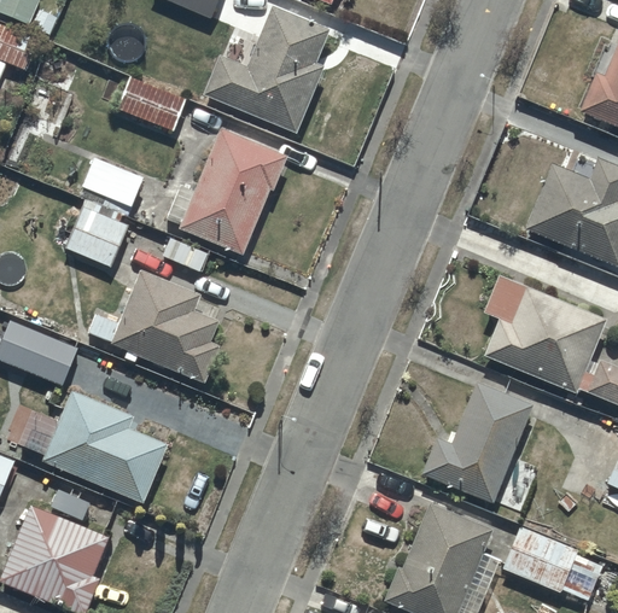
[(39,0),(1,0),(0,5),(0,11),(30,23),(39,0)]
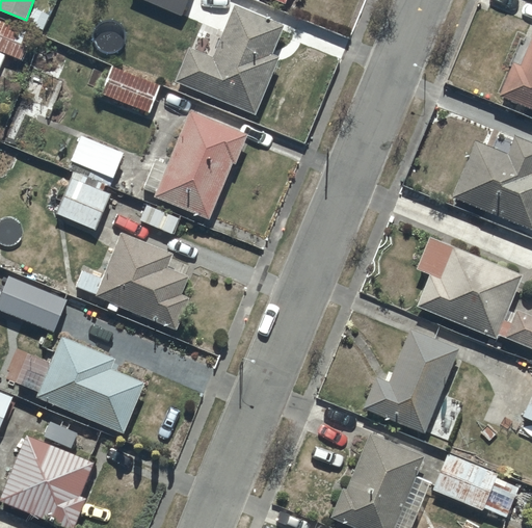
[(142,0),(183,17),(189,0),(142,0)]
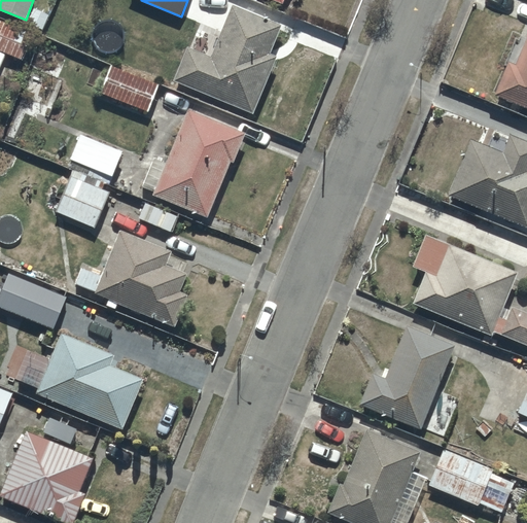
[(283,25),(233,3),(211,56),(189,46),(174,81),(253,113),(279,55),(272,51),(283,25)]
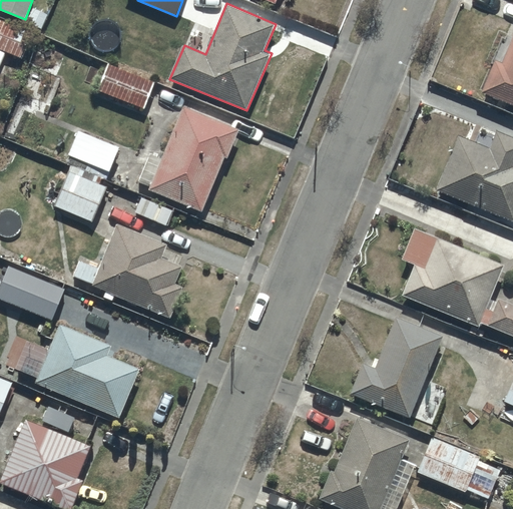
[(31,33),(0,19),(0,47),(20,57),(31,33)]
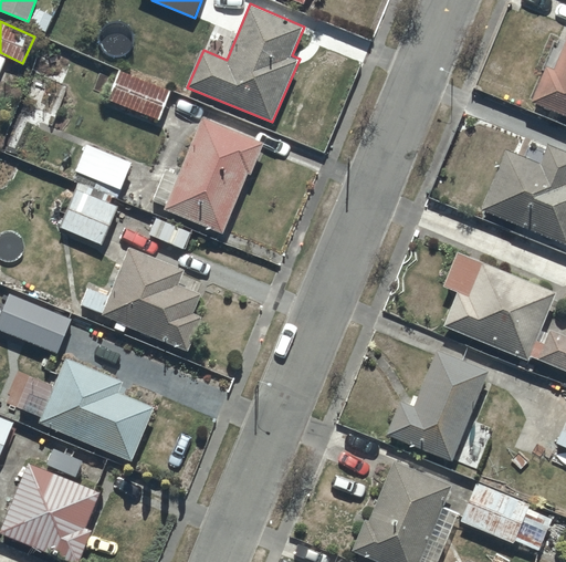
[(565,39),(554,68),(544,63),(528,102),(565,117),(565,39)]
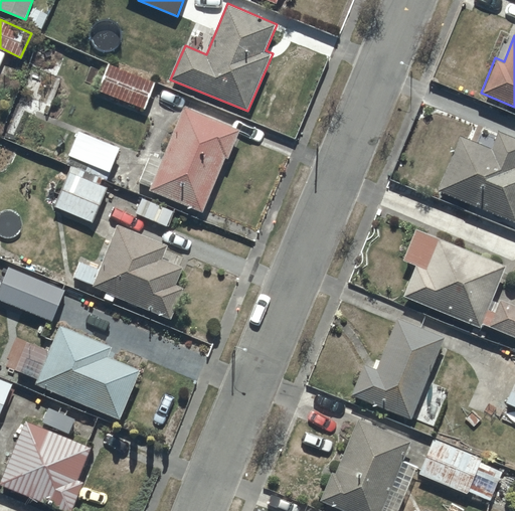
[(156,82),(109,62),(97,91),(144,111),(156,82)]
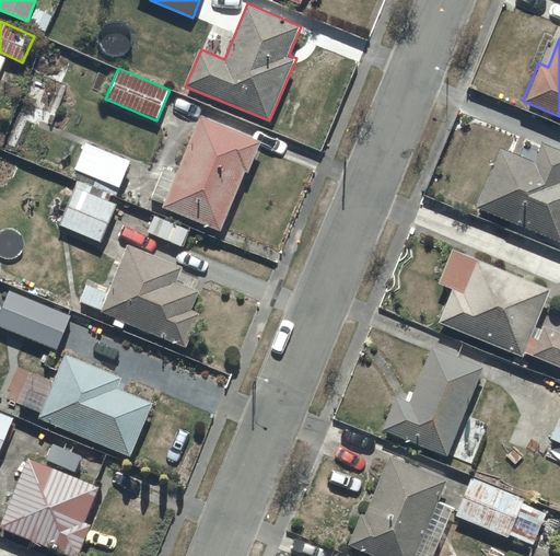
[(260,140),(201,116),(177,174),(165,169),(152,199),(164,204),(163,206),(221,230),(246,170),(248,171),(260,140)]
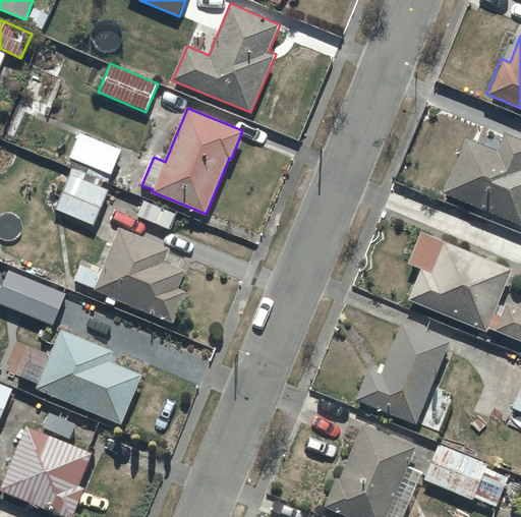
[(496,150),(464,136),(442,192),(520,225),(520,223),(520,138),(503,131),(496,150)]
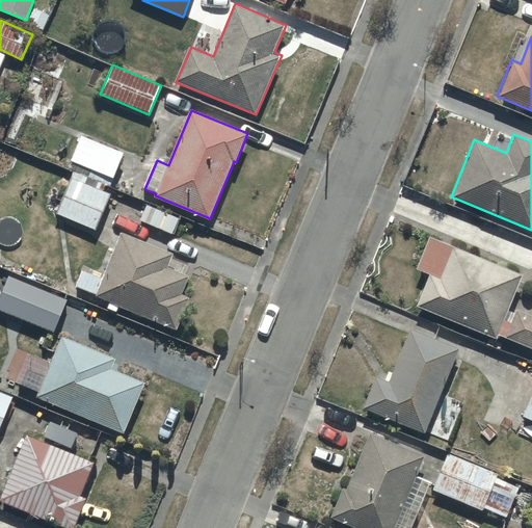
[(125,152),(81,135),(71,162),(115,179),(125,152)]
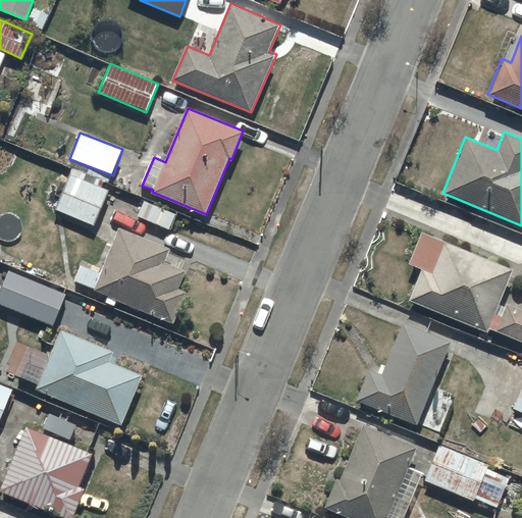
[(85,182),(69,175),(55,210),(96,225),(108,192),(101,189),(104,182),(87,175),(85,182)]
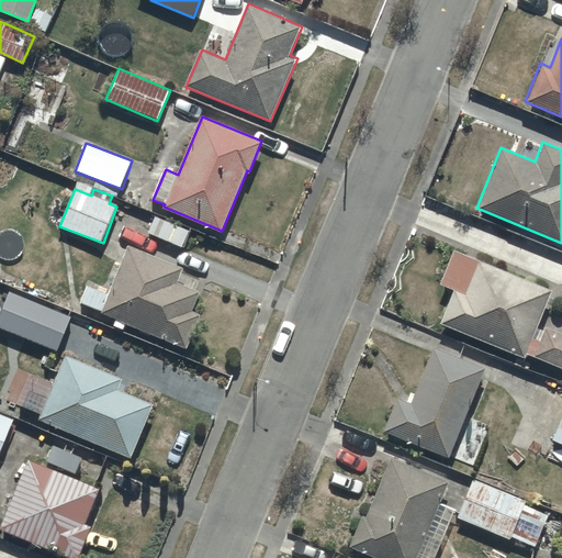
[(182,267),(128,245),(109,294),(88,286),(81,303),(101,312),(100,314),(116,321),(114,326),(124,331),(126,324),(188,348),(202,314),(192,310),(200,290),(177,281),(182,267)]
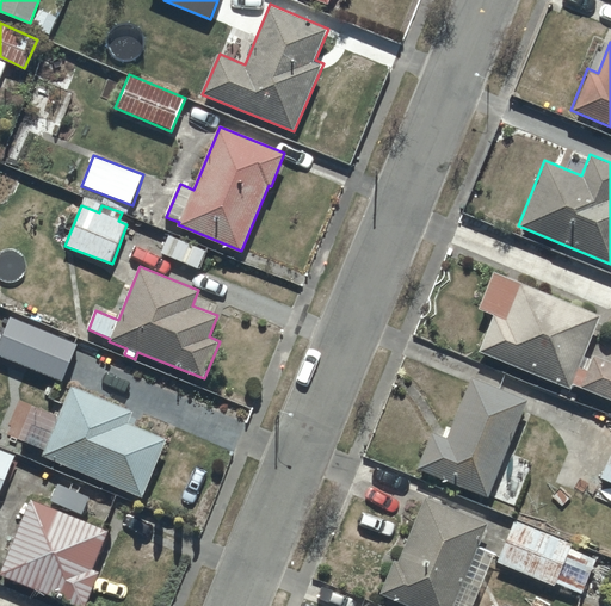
[(599,316),(493,271),(479,308),(494,314),(479,351),(569,390),(572,384),(610,401),(610,360),(593,353),(592,356),(584,352),(599,316)]
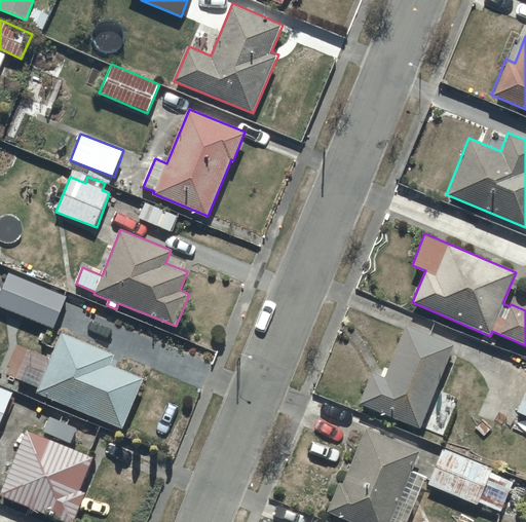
[(66,296),(10,272),(0,296),(0,303),(53,327),(66,296)]
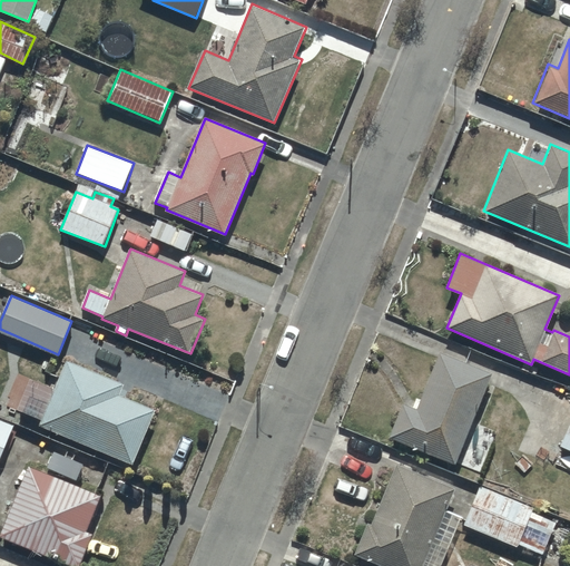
[(491,373),(439,352),(415,409),(402,403),(389,437),(453,464),(491,373)]
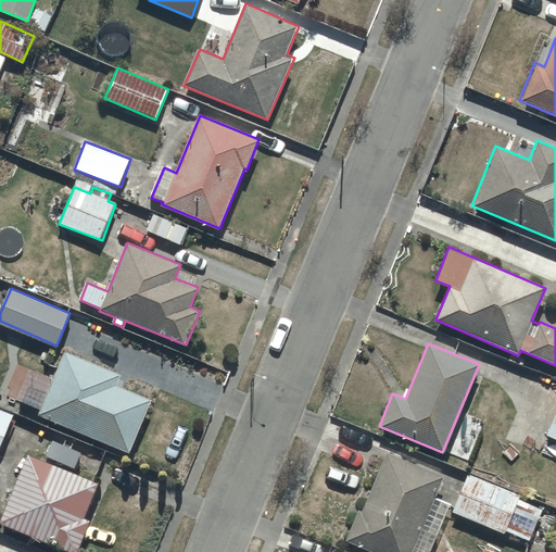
[(121,375),(66,352),(39,415),(129,452),(150,400),(116,386),(121,375)]
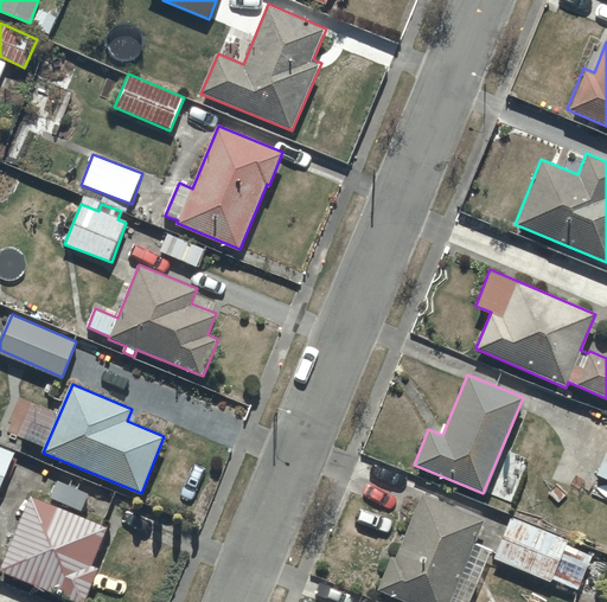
[(606,446),(595,473),(606,478),(606,446)]
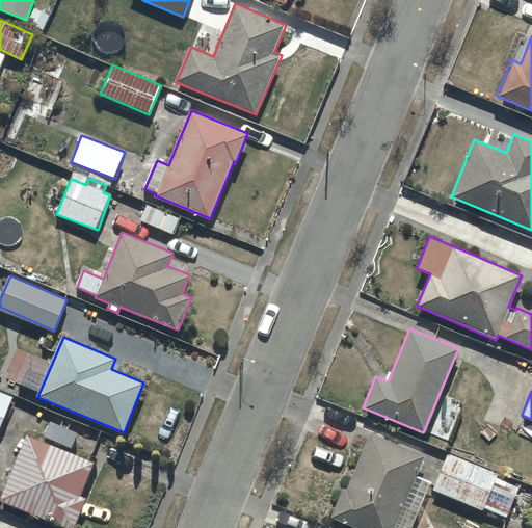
[(0,429),(14,398),(0,392),(0,429)]
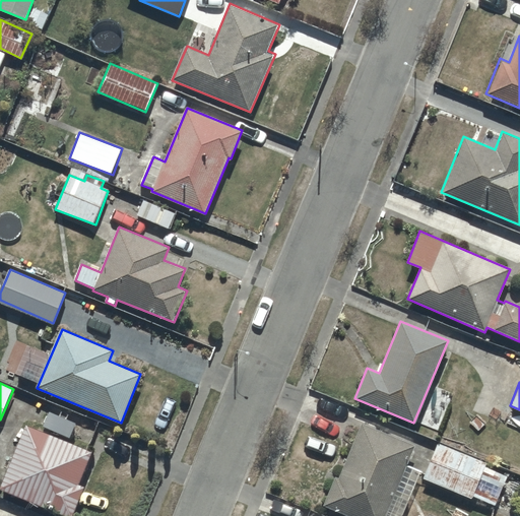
[(413,444),(360,423),(336,479),(333,477),(322,508),(342,515),(402,515),(419,471),(405,465),(413,444)]
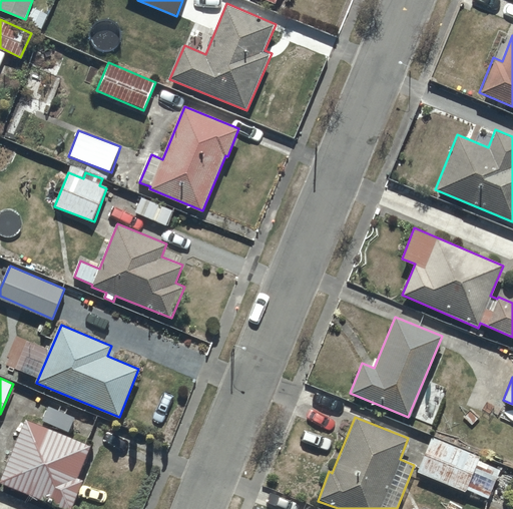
[(92,444),(25,418),(0,482),(69,508),(75,508),(86,480),(79,477),(92,444)]
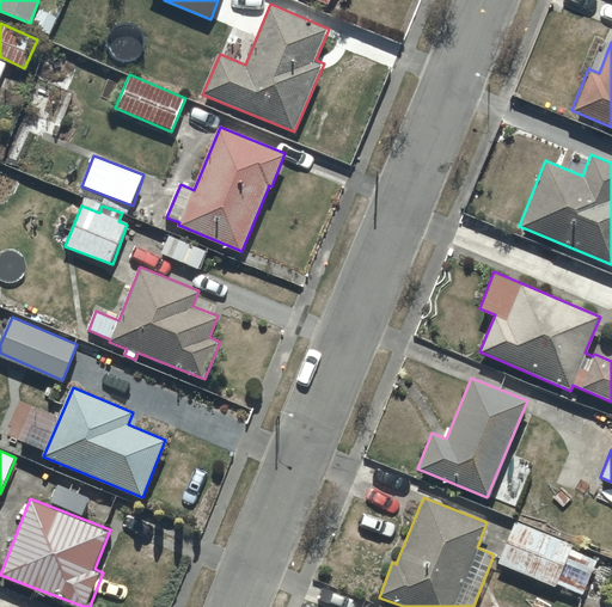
[(571,546),(514,521),(499,563),(556,587),(556,584),(582,596),(597,562),(569,550),(571,546)]
